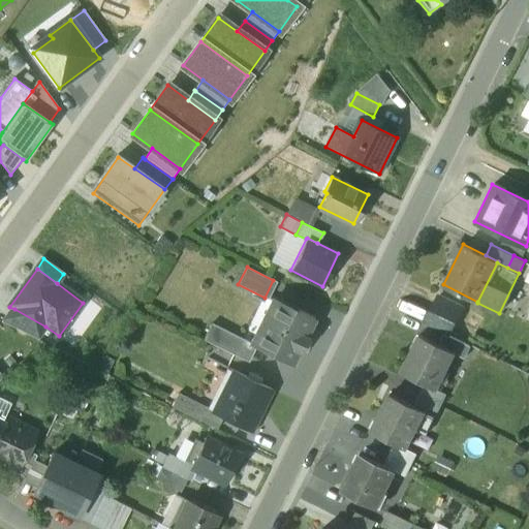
[(461,308),(438,296),(425,322),(448,334),(461,308)]
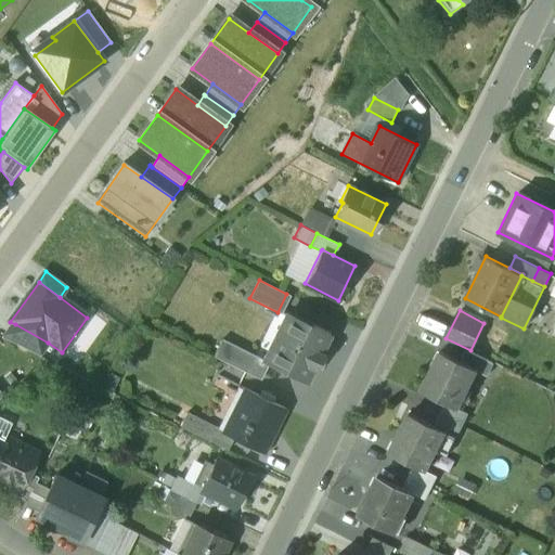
[(312,327),(285,314),(263,360),(262,361),(305,383),(312,368),(317,369),(323,356),(319,353),(330,334),(313,325),(312,327)]
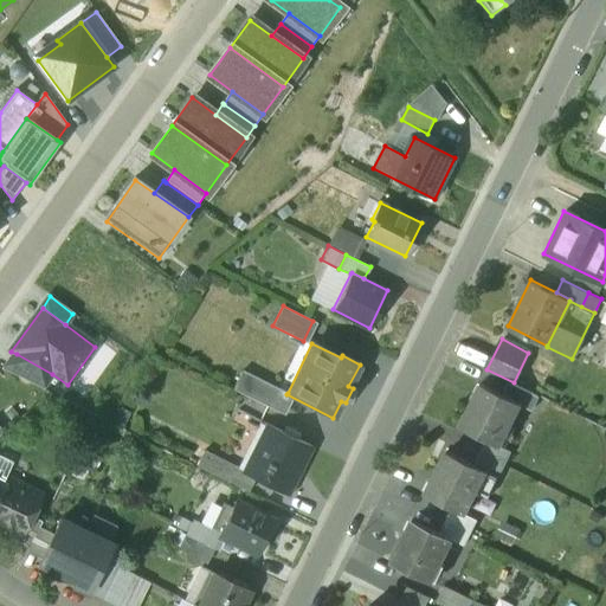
[(44,388),(52,374),(17,354),(4,369),(44,388)]
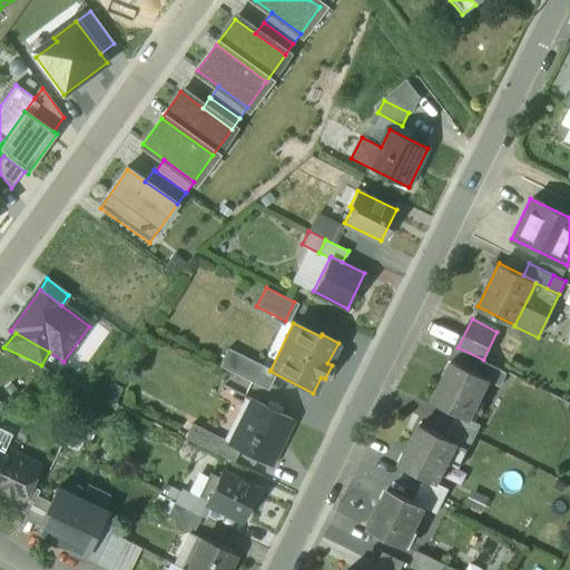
[(271,370),(228,349),(219,366),(262,386),(269,371),(271,370)]
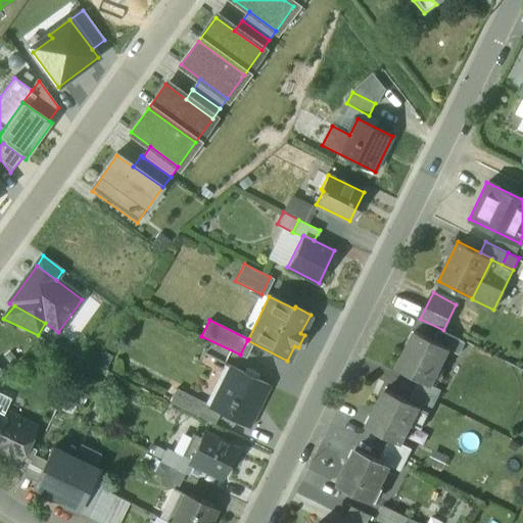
[(465,341),(439,329),(433,340),(448,348),(448,349),(458,354),(465,341)]
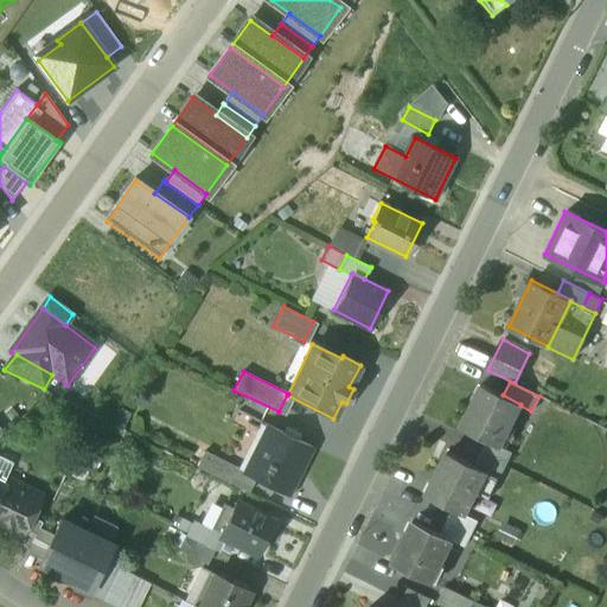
[(503,395),(480,384),(459,427),(487,441),(499,447),(521,406),(521,404),(503,395)]
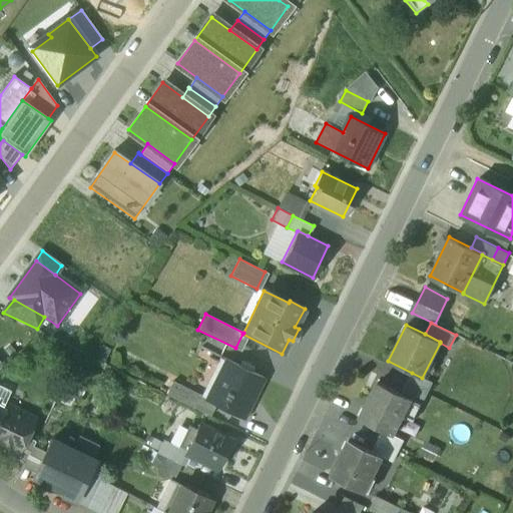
[(225,358),(204,398),(242,418),(264,377),(225,358)]
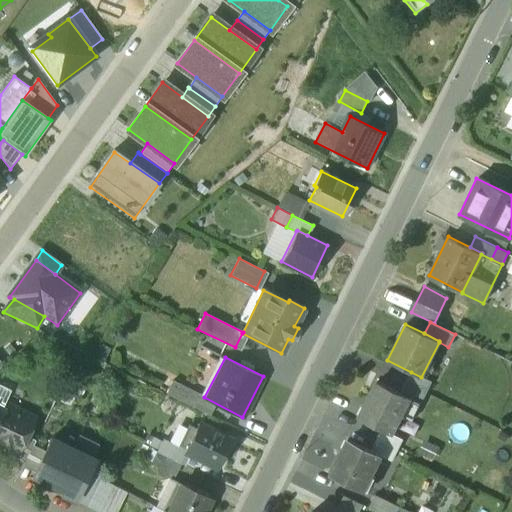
[(421,377),(411,372),(405,383),(427,393),(432,383),(421,377)]
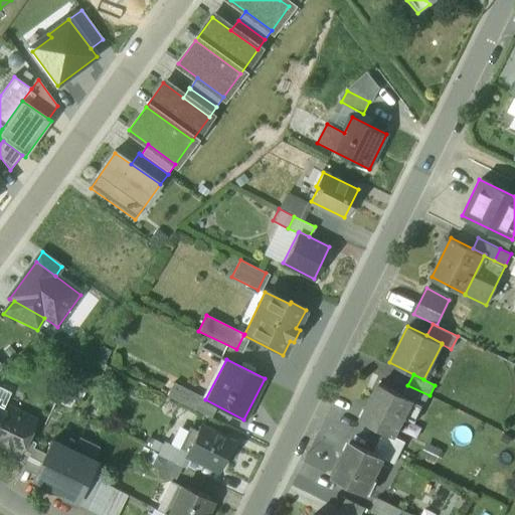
[(201,395),(174,381),(167,395),(194,408),(201,395)]
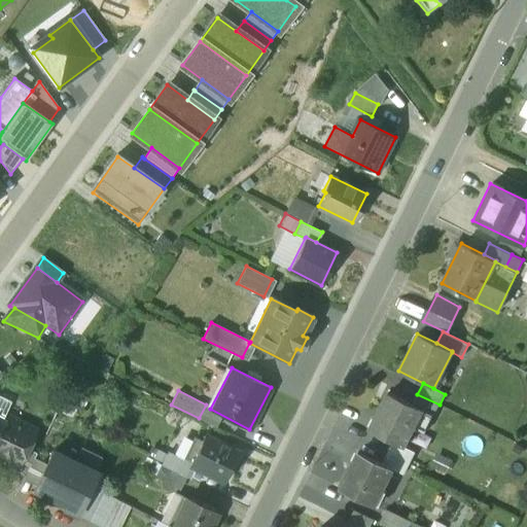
[(412,405),(387,392),(367,430),(392,443),(402,448),(421,410),(412,405)]
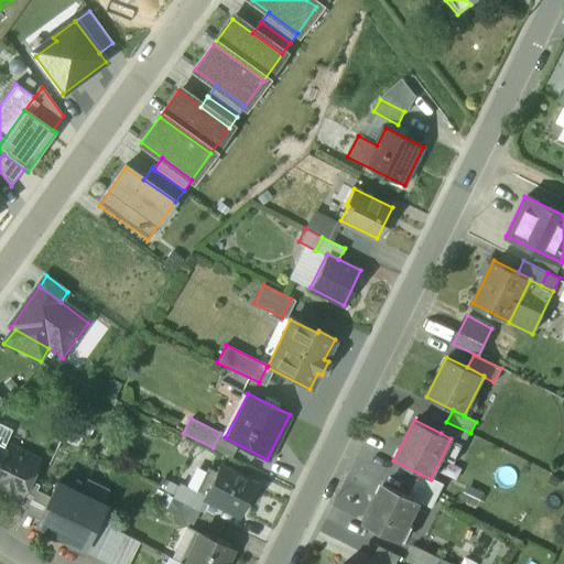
[(470,433),(446,422),(441,433),(451,438),(464,445),(470,433)]
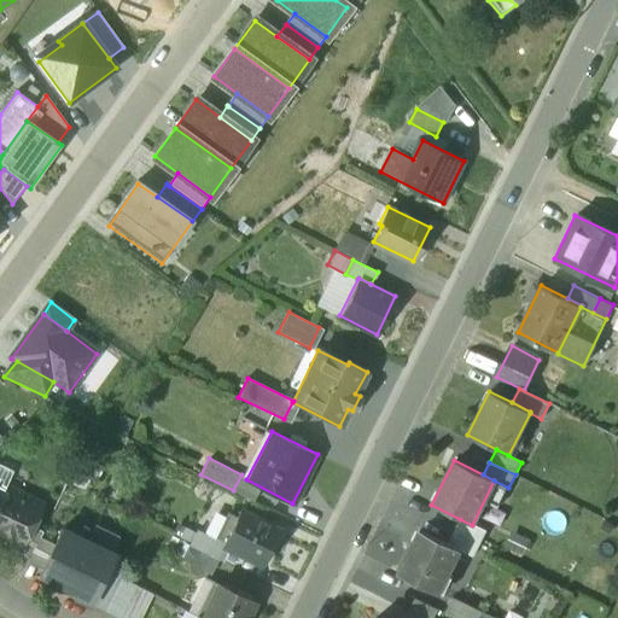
[(12,472),(0,465),(0,488),(1,485),(5,487),(12,472)]
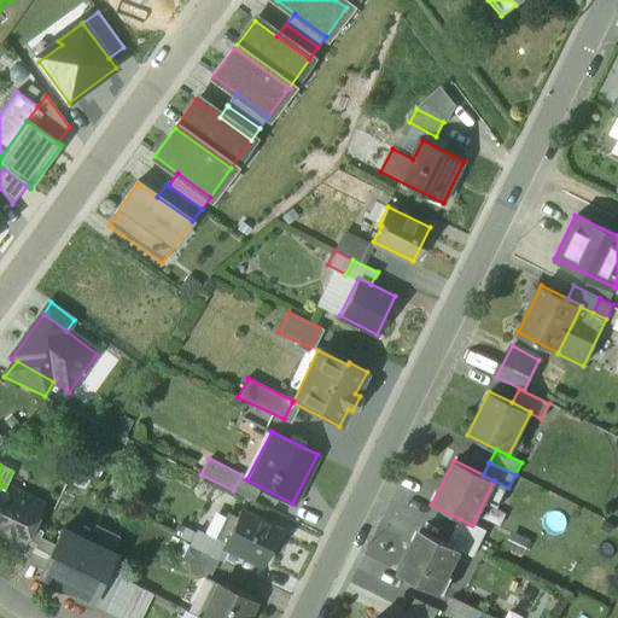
[(5,487),(1,485),(0,488),(0,531),(18,541),(27,524),(31,526),(41,505),(5,487)]
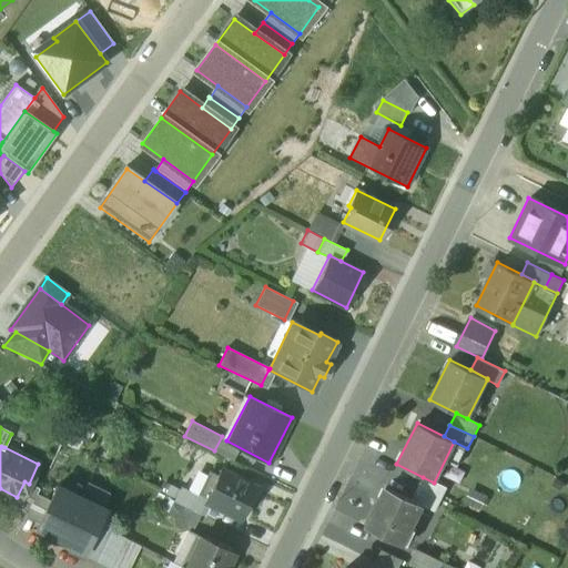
[(257,487),(222,468),(219,476),(208,498),(205,501),(241,519),(257,487)]
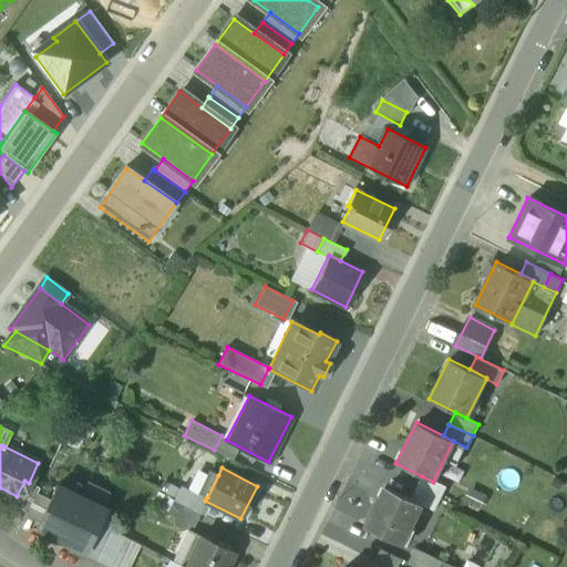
[(208,477),(204,475),(196,492),(207,497),(218,475),(212,472),(208,477)]
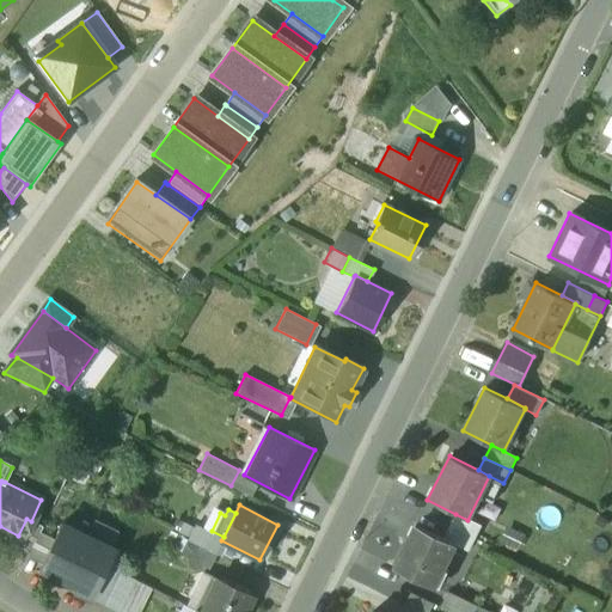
[(467,520),(456,514),(451,526),(475,538),(481,526),(467,520)]
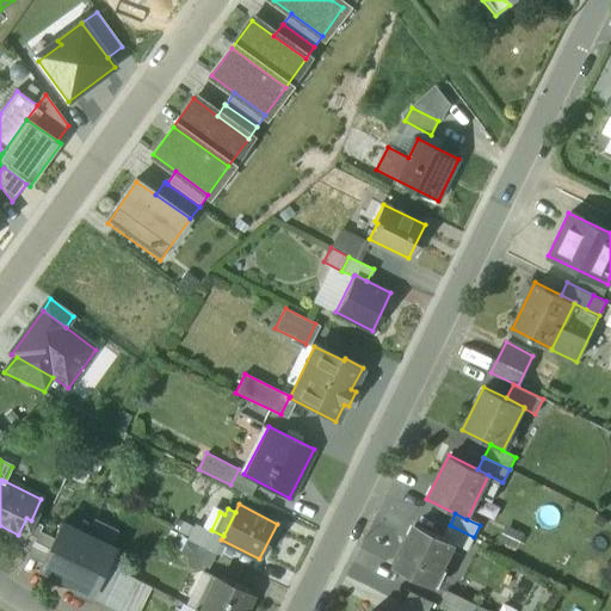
[(61,520),(41,561),(75,579),(78,580),(99,539),(61,520)]
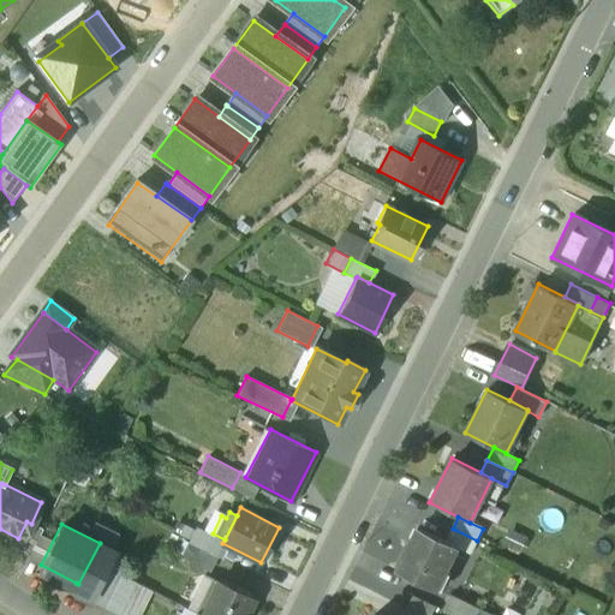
[(213,533),(196,525),(187,542),(215,555),(222,543),(225,539),(213,533)]
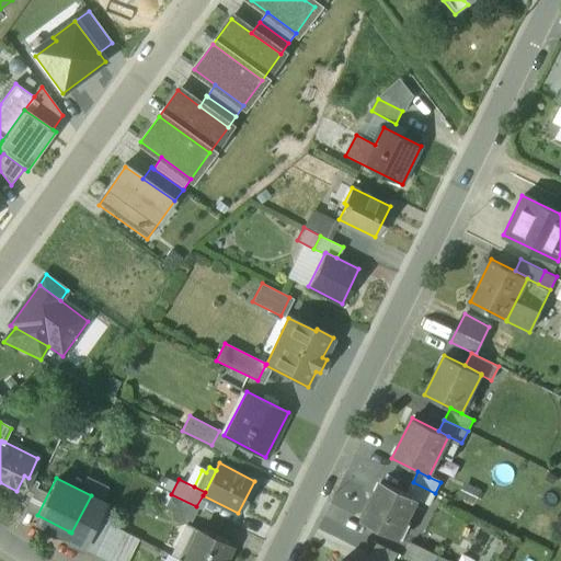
[(407,494),(381,482),(362,522),(398,539),(416,500),(407,494)]
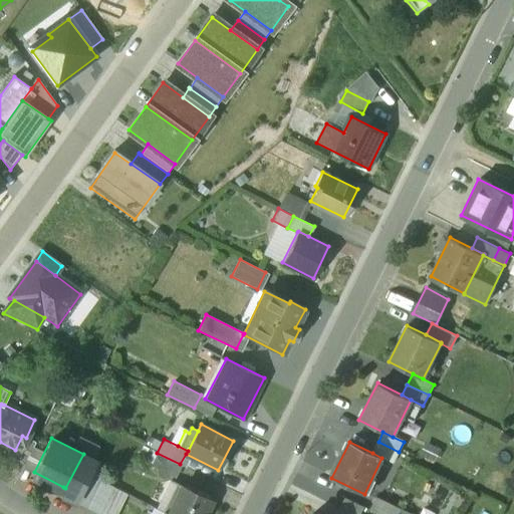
[(399,452),(378,442),(372,453),(381,458),(394,464),(399,452)]
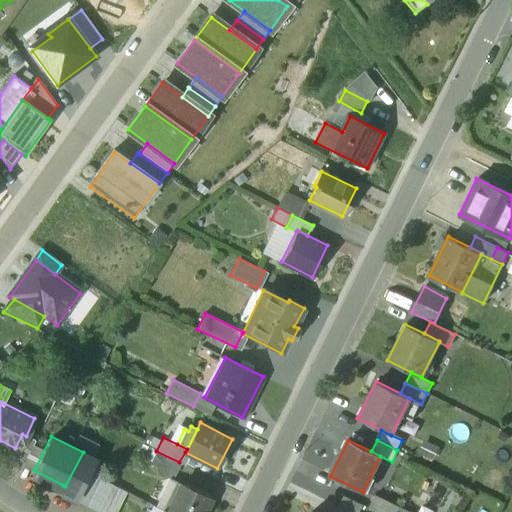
[(179,462),(156,451),(150,463),(173,475),(179,462)]
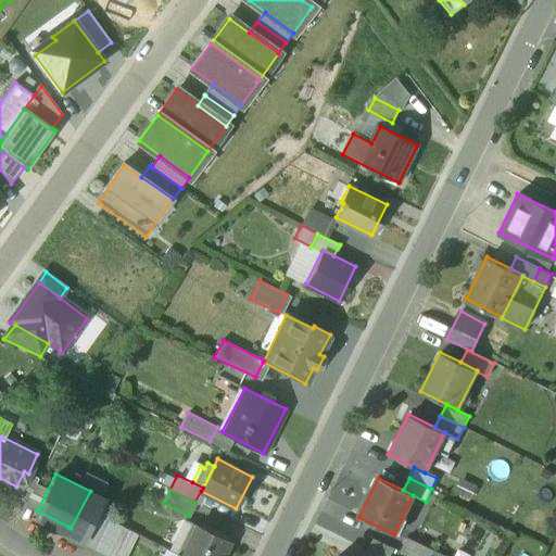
[(90,491),(71,528),(68,527),(65,534),(92,548),(108,518),(115,503),(90,491)]
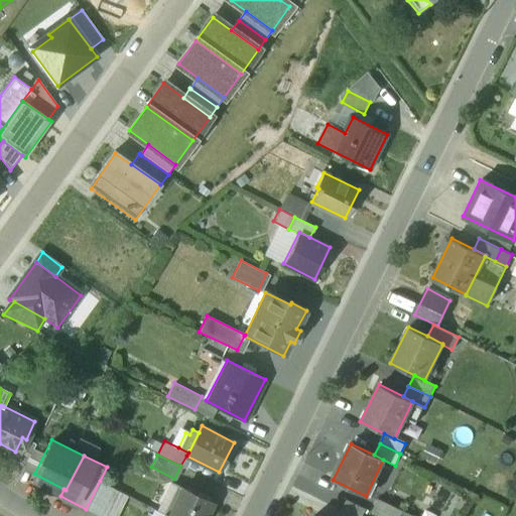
[(100,481),(86,509),(100,515),(114,487),(100,481)]
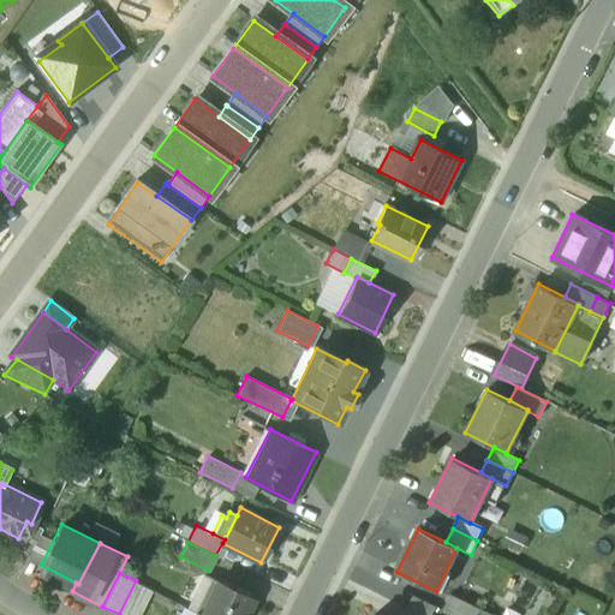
[(246,614),(255,598),(219,580),(202,614),(204,614),(246,614)]
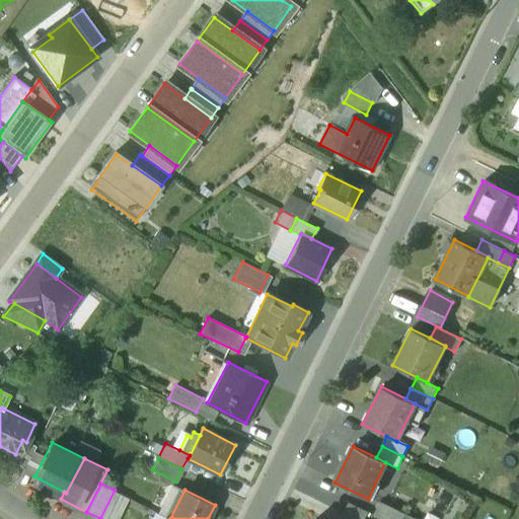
[(389,518),(419,518),(382,503),(377,514),(389,518)]
